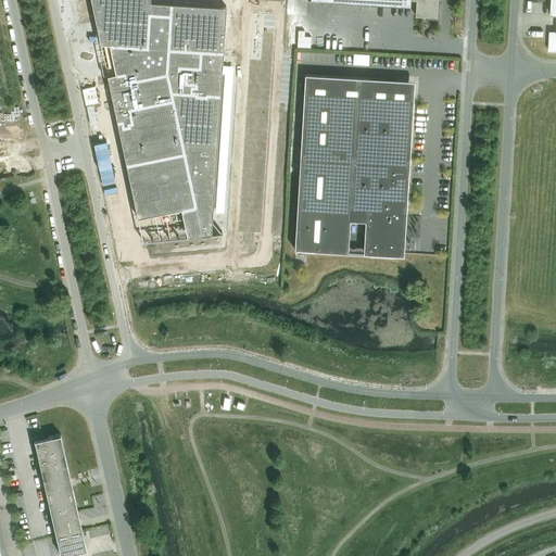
[(151,0),(90,0),(100,42),(109,43),(115,72),(106,74),(137,217),(181,207),(187,236),(212,234),(227,5),(151,0)]
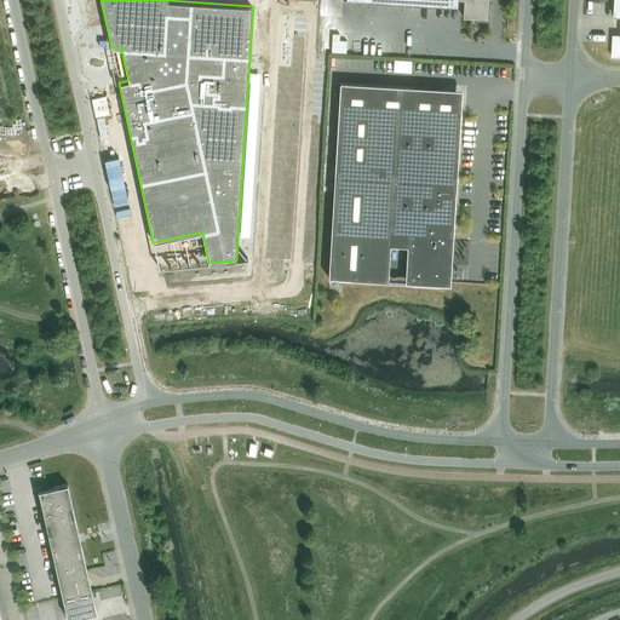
[(390,0),(458,4),(457,0),(463,0),(463,16),(487,17),(487,0),(390,0)]
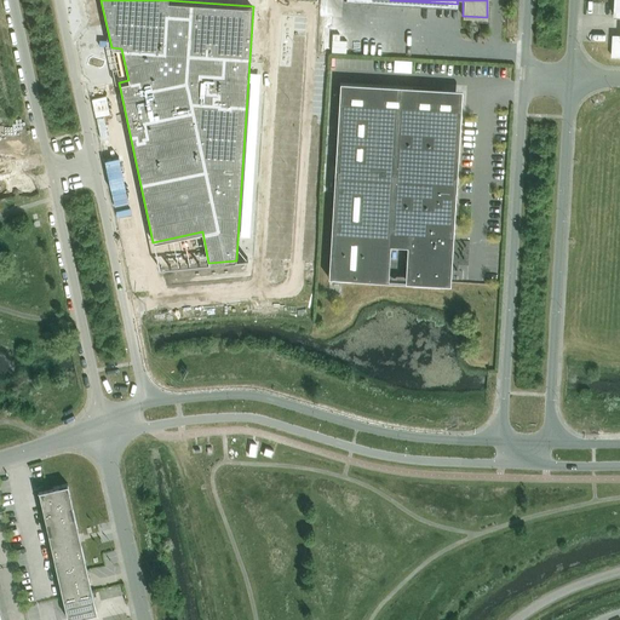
[(414,70),(414,58),(396,58),(396,70),(414,70)]
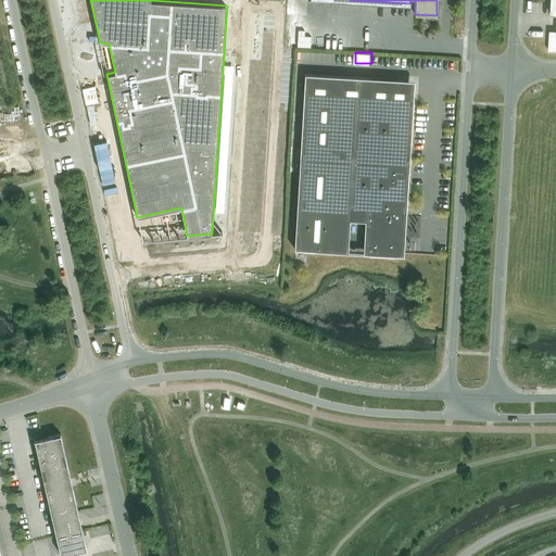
[(304,74),(294,249),(348,252),(350,219),(365,219),(363,252),(404,255),(413,101),(368,99),(370,77),(304,74)]
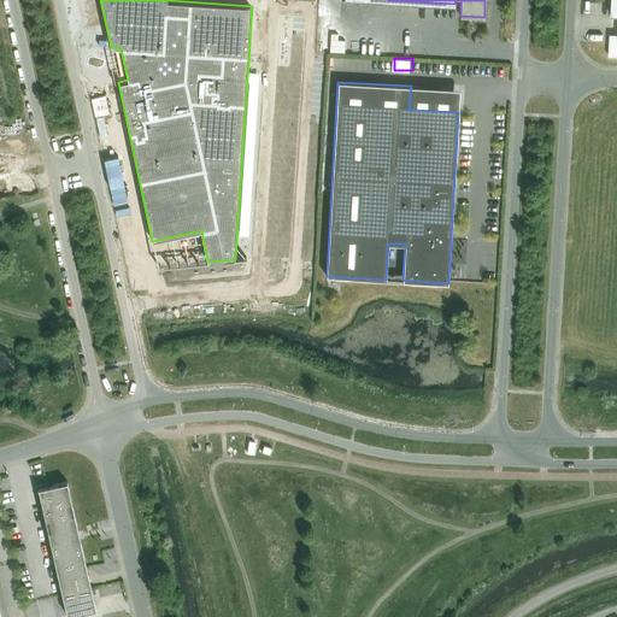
[(270,454),(271,453),(272,447),(264,445),(262,451),(270,454)]
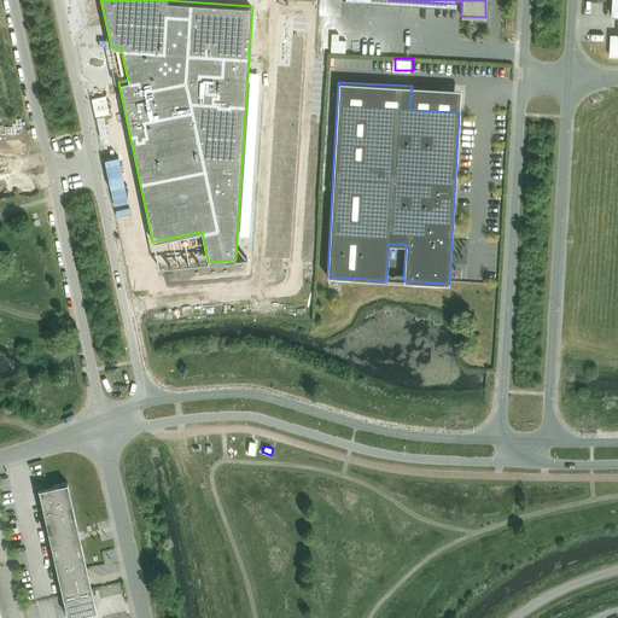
[(41,488),(46,509),(73,503),(68,482),(41,488)]
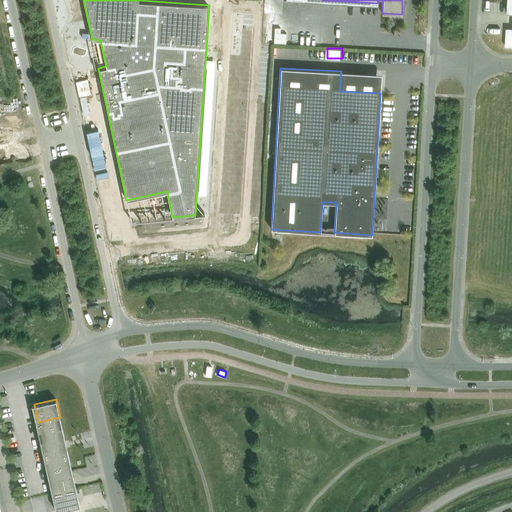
[(60,417),(38,422),(36,422),(40,440),(64,434),(60,417)]
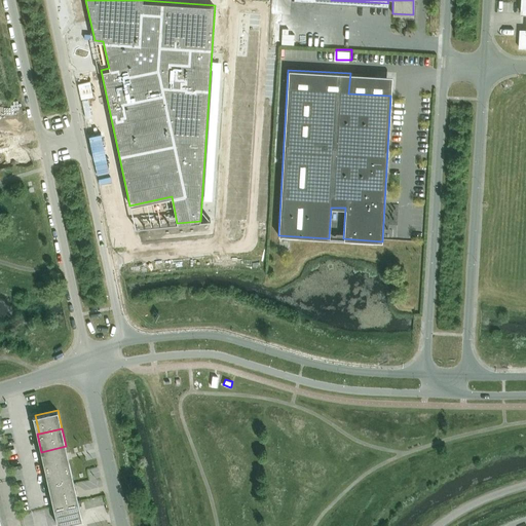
[(70,464),(66,446),(41,452),(45,470),(70,464)]
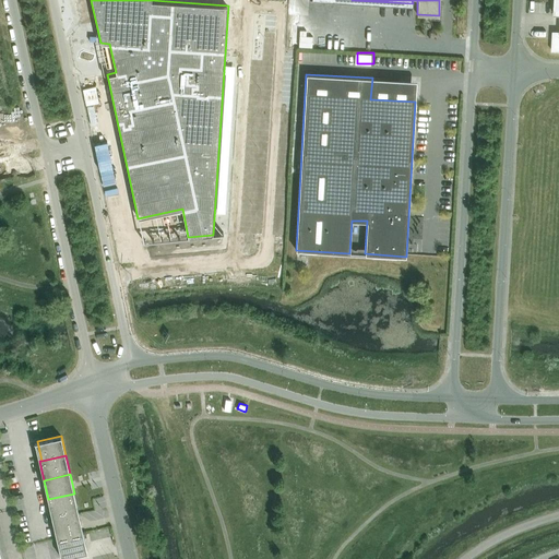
[(79,513),(74,494),(48,499),(52,519),(79,513)]
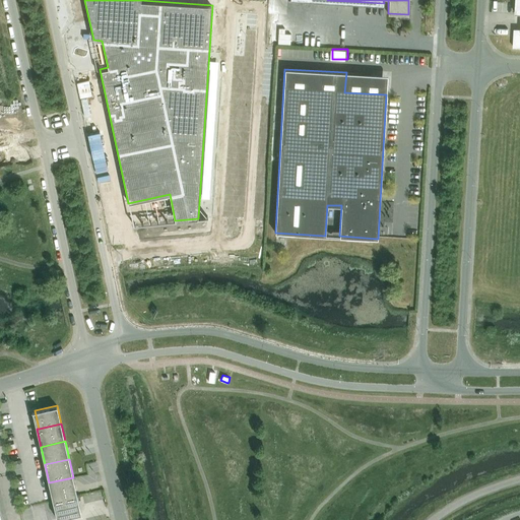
[(77,495),(73,477),(49,482),(53,501),(77,495)]
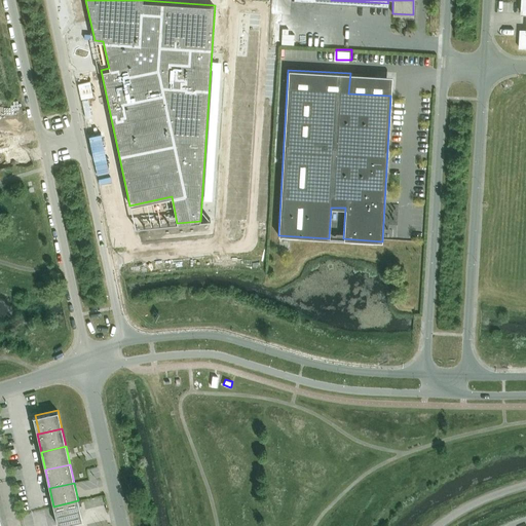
[(82,519),(78,500),(53,506),(58,524),(82,519)]
